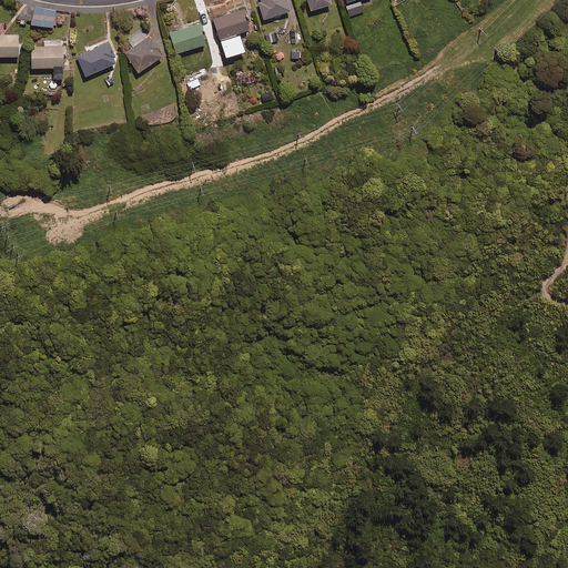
[(291,12),(286,0),(257,0),(264,19),(291,12)]
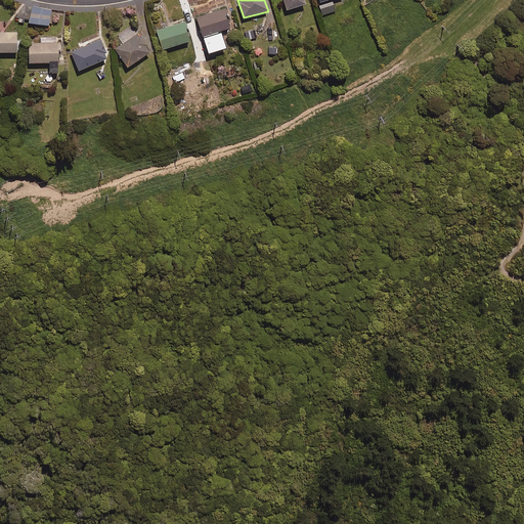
[(284,0),(287,10),(306,4),(304,0),(284,0)]
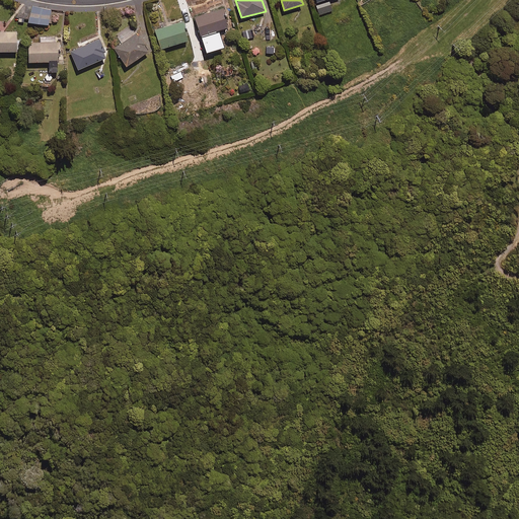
[(330,3),(317,6),(319,14),(332,11),(330,3)]
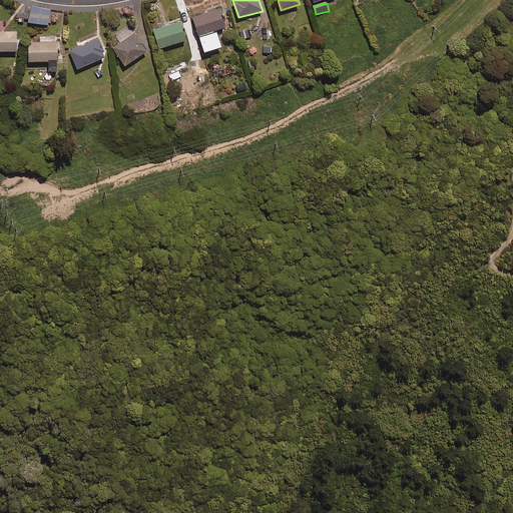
[(50,10),(32,6),(29,22),(47,26),(50,10)]
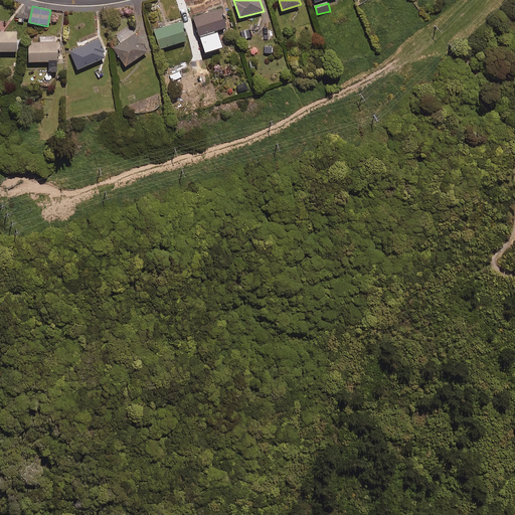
[(226,27),(220,8),(194,17),(205,52),(222,47),(217,30),(226,27)]
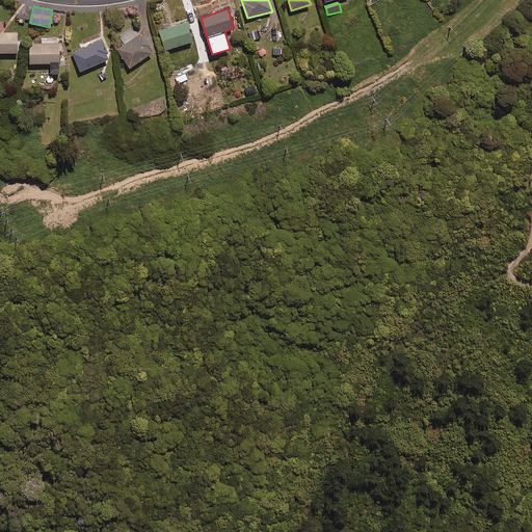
[(193,42),(187,22),(159,31),(165,51),(193,42)]
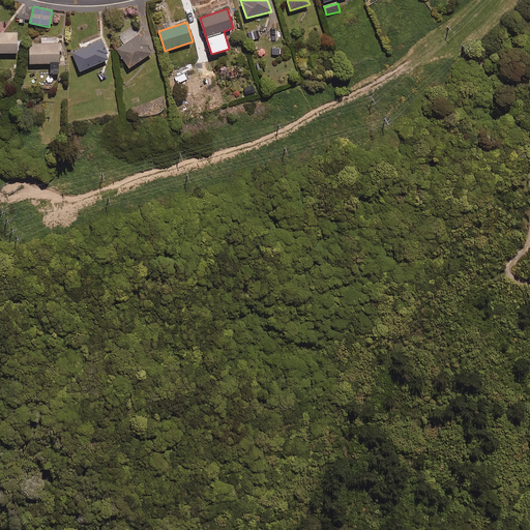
[(0,53),(18,53),(17,32),(1,32),(1,28),(0,28),(0,53)]
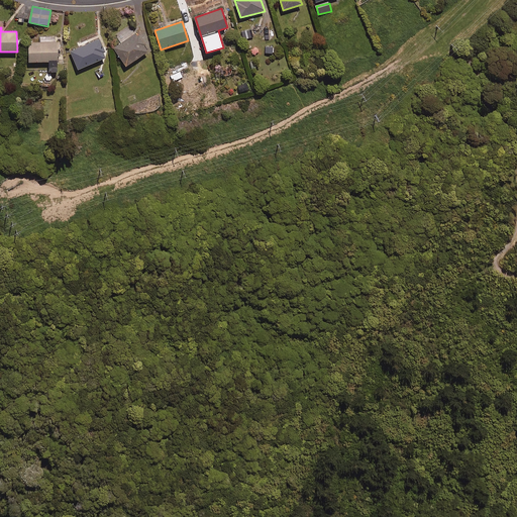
[(251,37),(250,30),(239,33),(241,40),(251,37)]
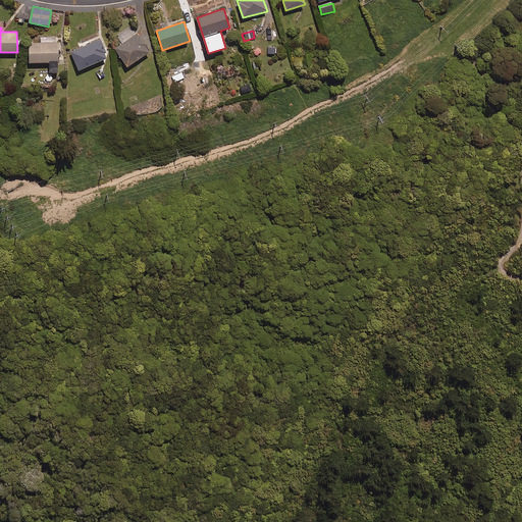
[(150,52),(139,34),(115,49),(127,67),(150,52)]
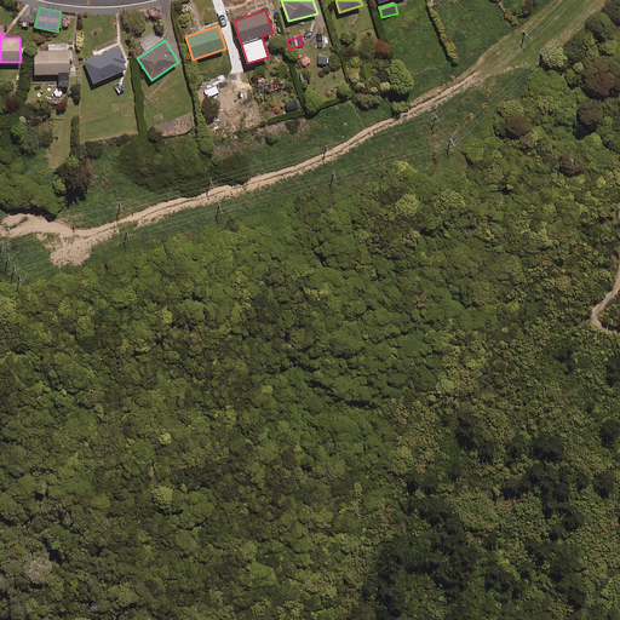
[(64,51),(64,45),(34,45),(35,75),(59,75),(59,86),(70,86),(70,51),(64,51)]
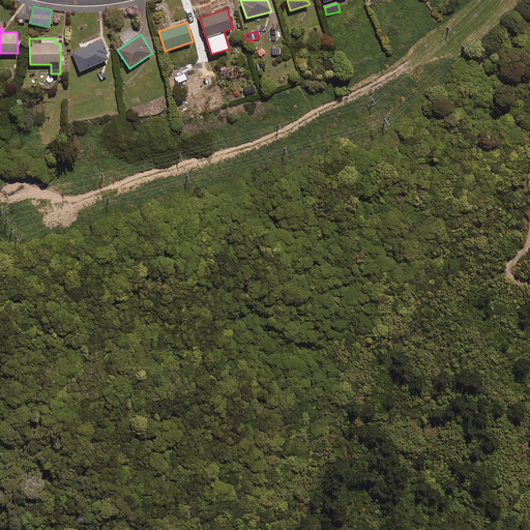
[(109,59),(100,40),(72,53),(80,71),(109,59)]
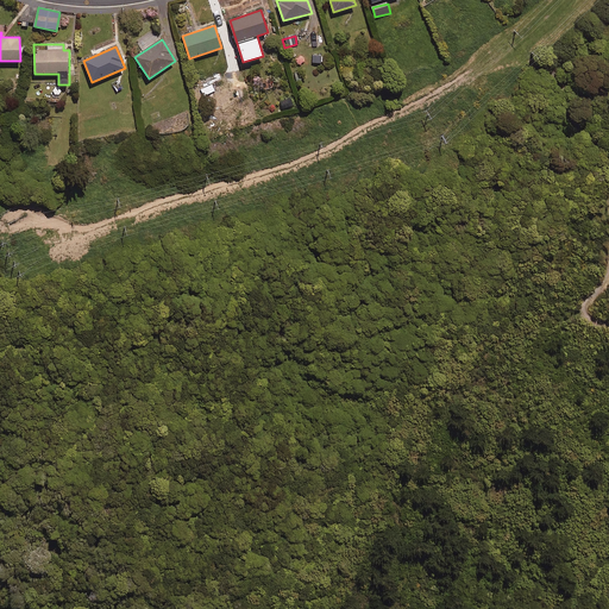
[(321,54),(311,54),(311,64),(321,64),(321,54)]
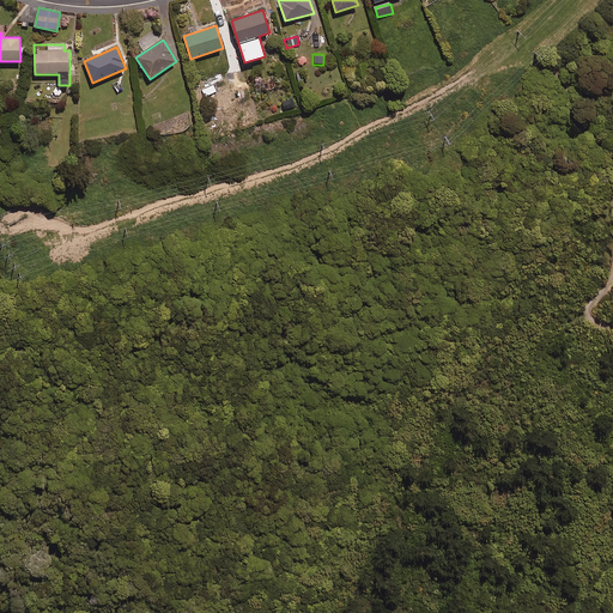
All buildings are outlined.
